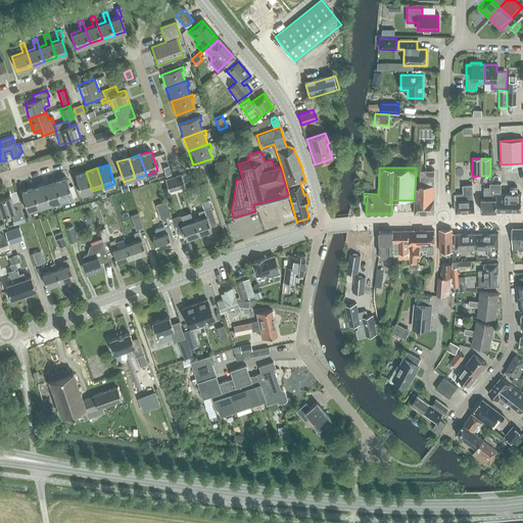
[(415,189),(414,200),(414,212),(433,212),(434,171),(420,171),(420,189),(415,189)]
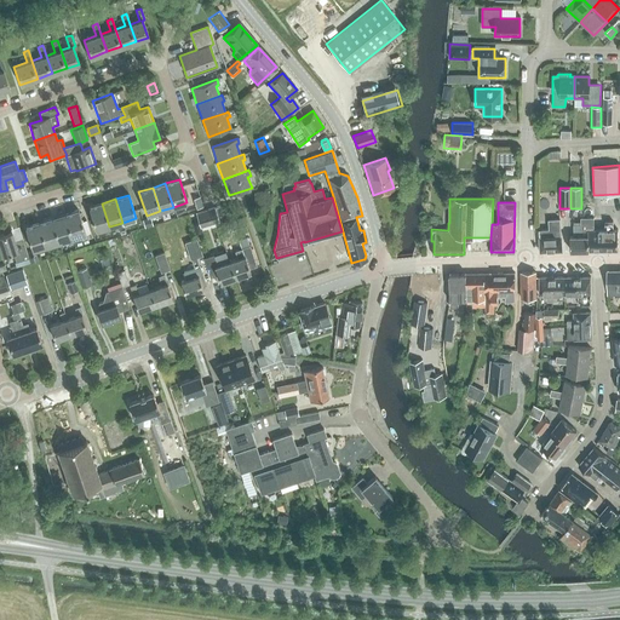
[(96,231),(109,227),(102,204),(89,207),(96,231)]
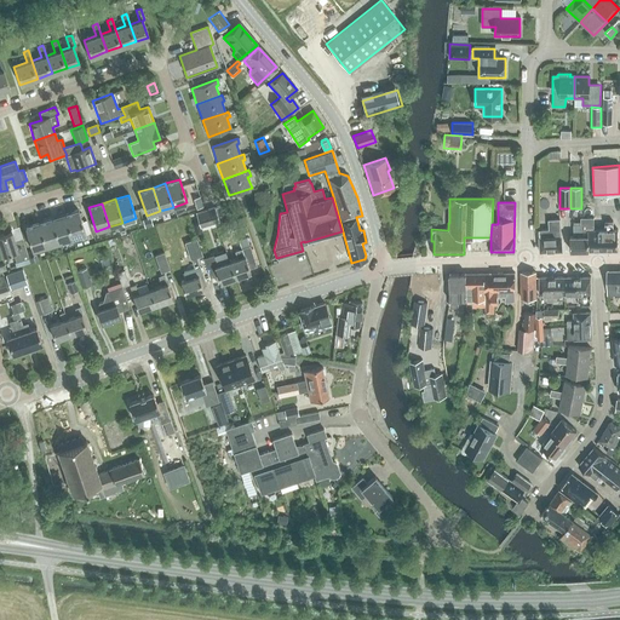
[(214,207),(196,212),(200,228),(219,222),(214,207)]
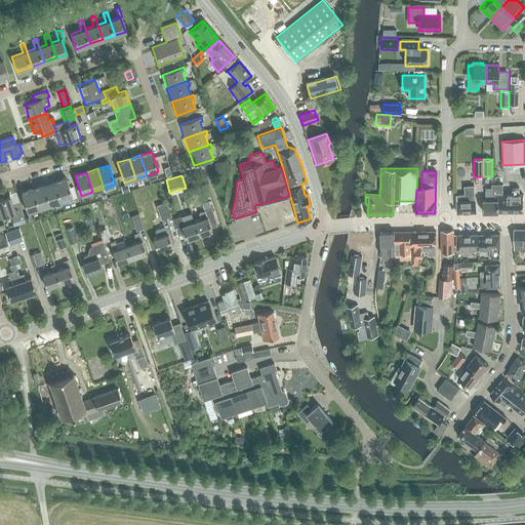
[(66,178),(54,182),(61,202),(72,198),(66,178)]
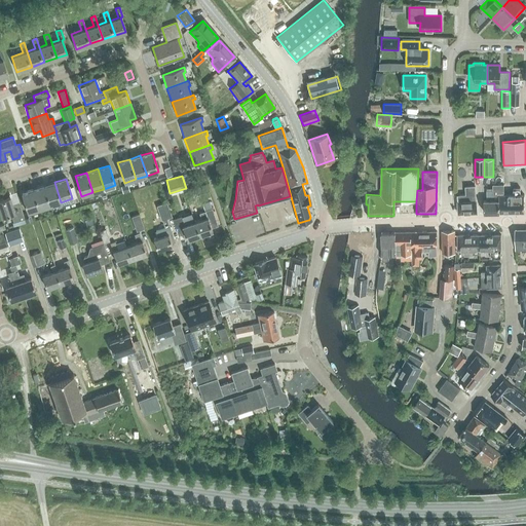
[(49,205),(61,202),(54,182),(43,186),(49,205)]
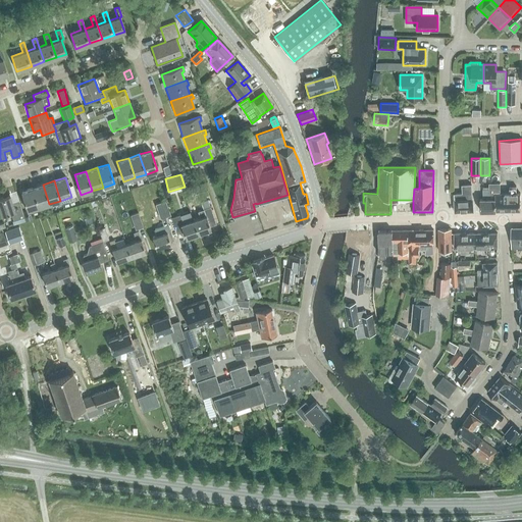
[(38,208),(49,204),(43,185),(32,188),(38,208)]
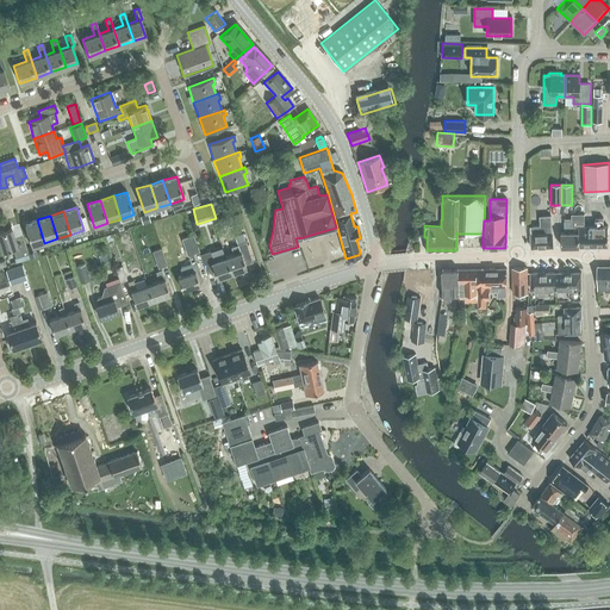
[(217,231),(243,223),(241,216),(215,224),(217,231)]
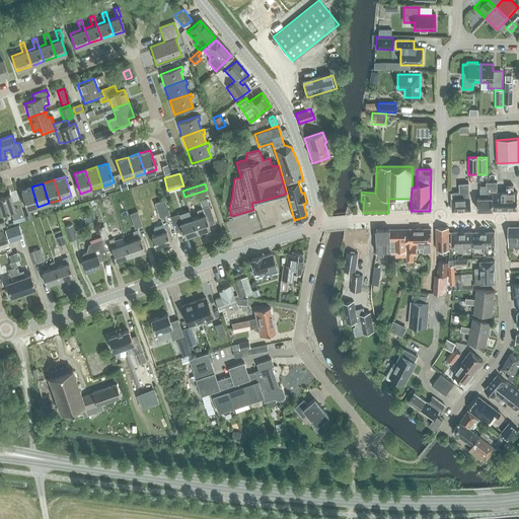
[(469,210),(469,192),(468,183),(459,183),(459,193),(451,193),(451,199),(451,211),(469,210)]
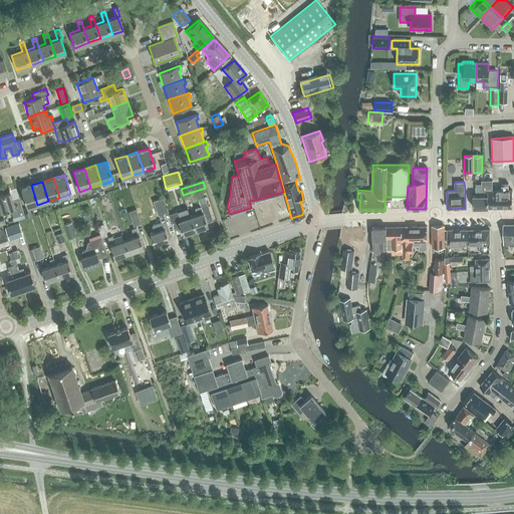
[(481,182),(481,186),(481,191),(487,191),(487,207),(511,207),(511,191),(508,191),(508,184),(501,184),(501,191),(492,191),(492,182),(481,182)]
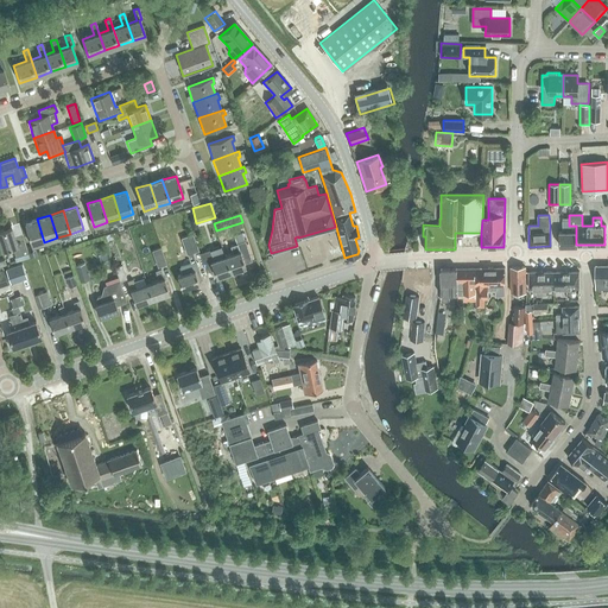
[(31,246),(44,242),(37,219),(24,223),(31,246)]
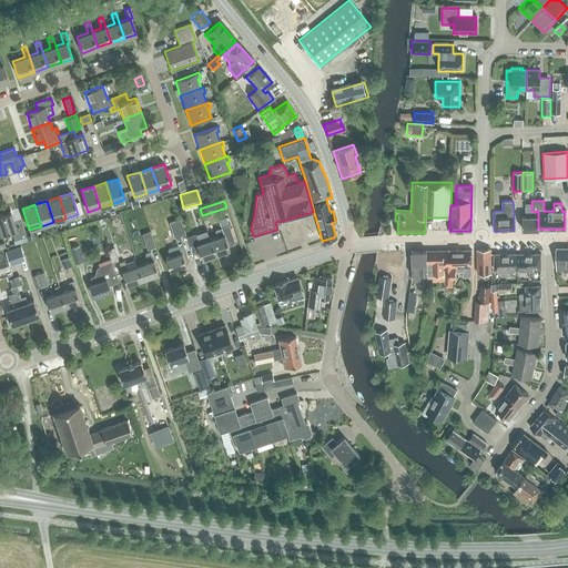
[(521,230),(538,229),(538,211),(531,211),(531,205),(525,205),(525,216),(521,216),(521,230)]
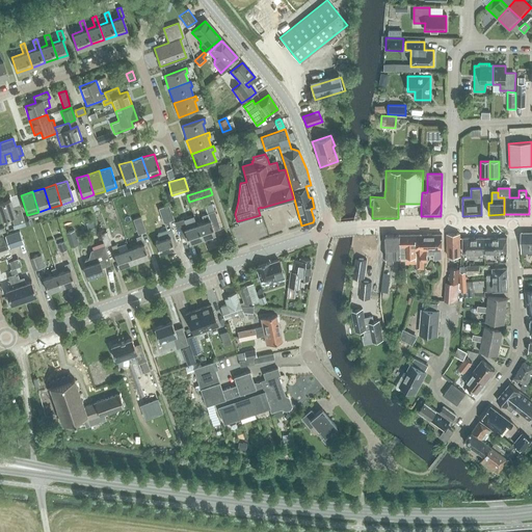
[(19,205),(12,207),(9,198),(0,202),(0,215),(1,219),(10,216),(14,225),(24,221),(19,205)]
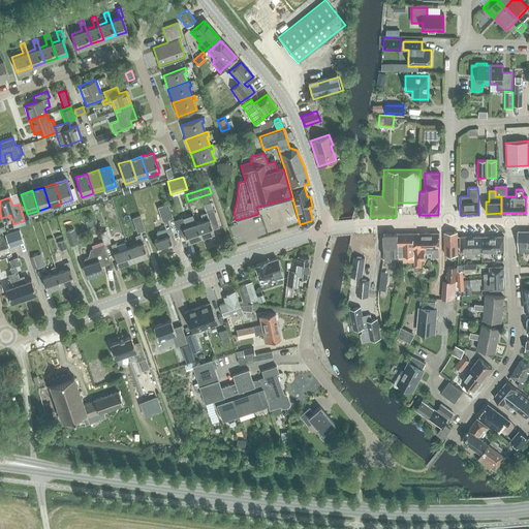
[(111,199),(103,201),(106,212),(114,210),(111,199)]
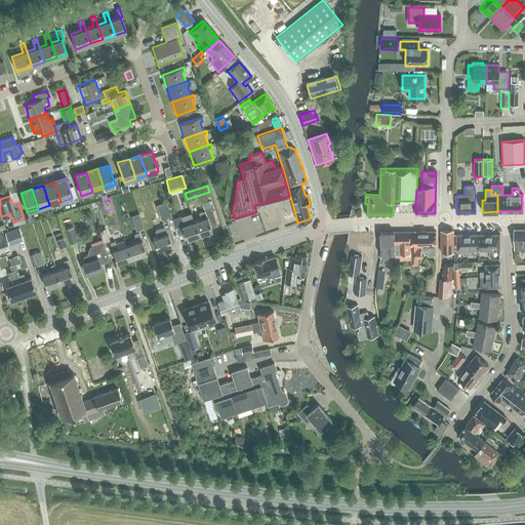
[(204,210),(198,212),(200,218),(193,221),(198,235),(211,230),(210,228),(216,226),(208,201),(202,203),(204,210)]
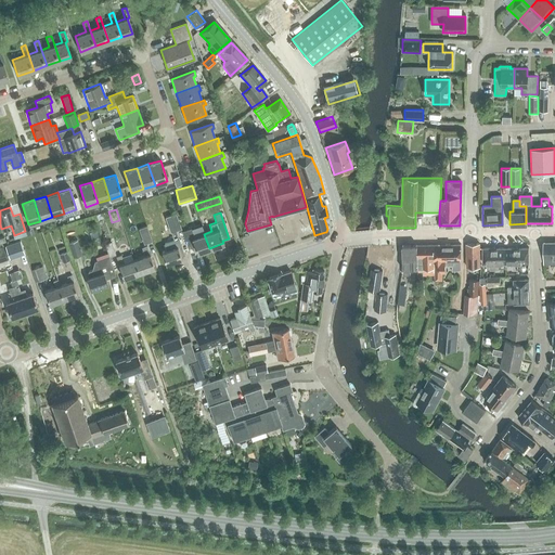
[(171,232),(173,241),(164,244),(166,250),(162,253),(165,263),(181,258),(179,254),(183,253),(176,231),(181,229),(176,214),(165,217),(170,233),(171,232)]
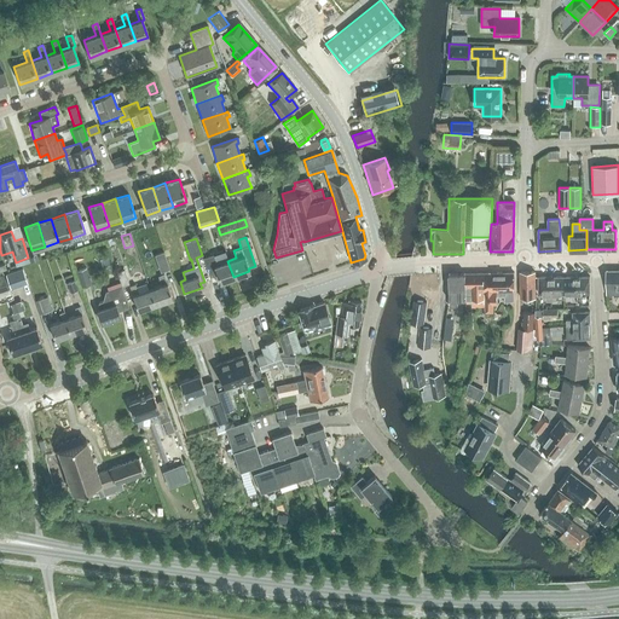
[(163,252),(154,255),(160,272),(169,270),(163,252)]
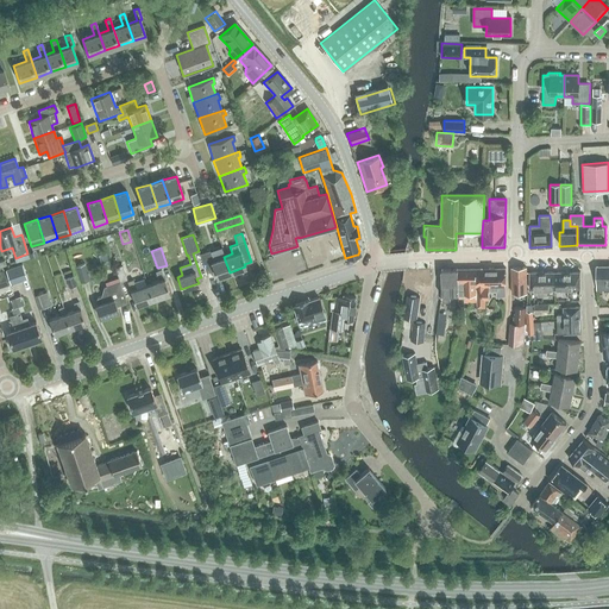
[(230,272),(224,257),(213,261),(209,251),(199,253),(203,268),(211,265),(215,277),(230,272)]
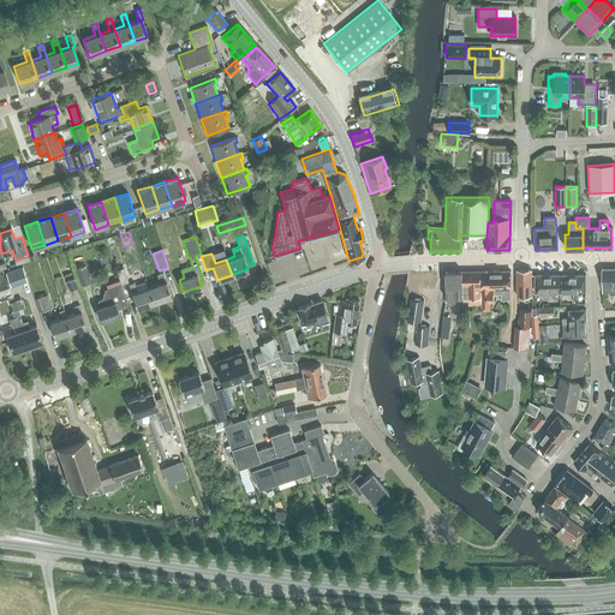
[(73,263),(81,286),(90,282),(83,260),(73,263)]
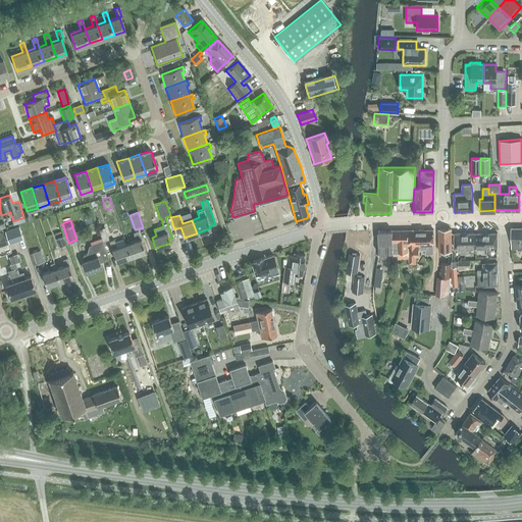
[(18,226),(5,231),(9,243),(22,239),(18,226)]
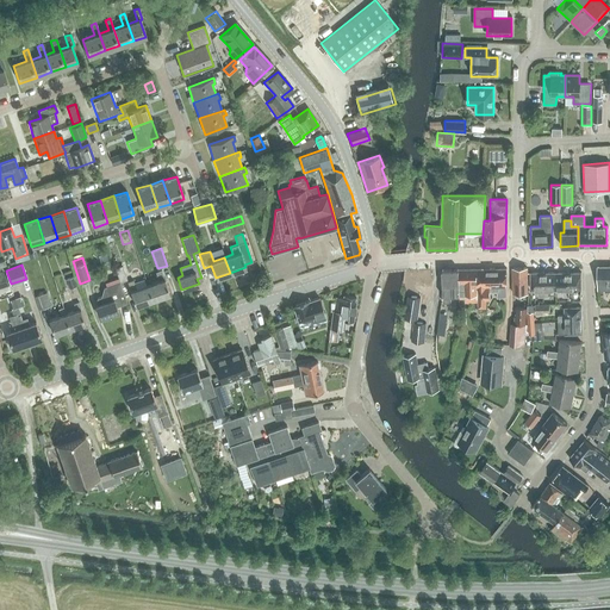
[(123,266),(114,268),(119,282),(128,280),(123,266)]
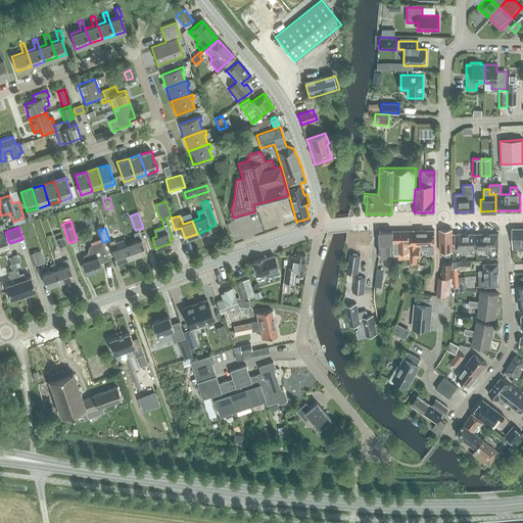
[(522,228),(512,228),(512,249),(522,248),(522,228)]
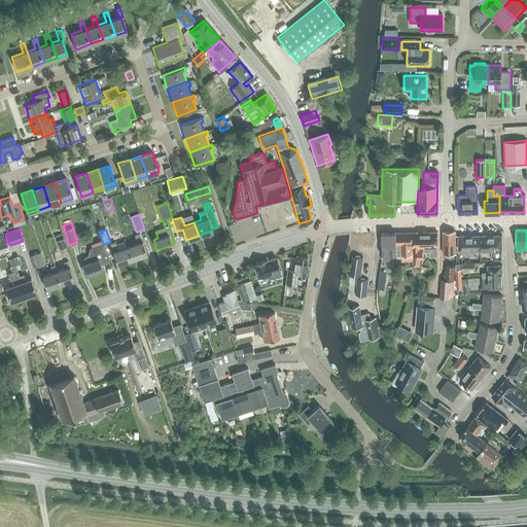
[(396,233),(396,255),(411,254),(411,258),(412,258),(413,266),(419,266),(419,259),(422,258),(422,252),(429,252),(429,257),(432,256),(437,256),(437,232),(396,233)]
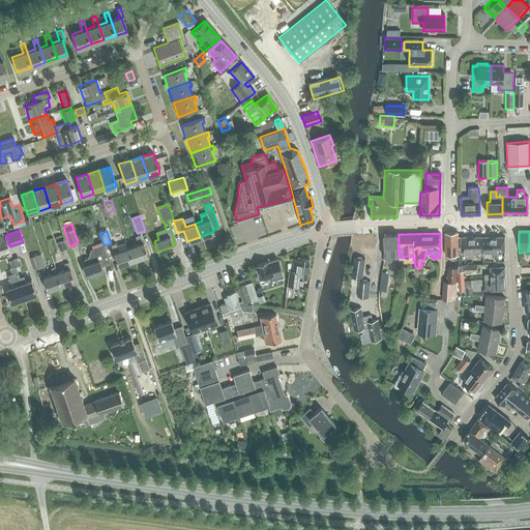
[(445,255),(458,255),(458,233),(444,233),(445,255)]
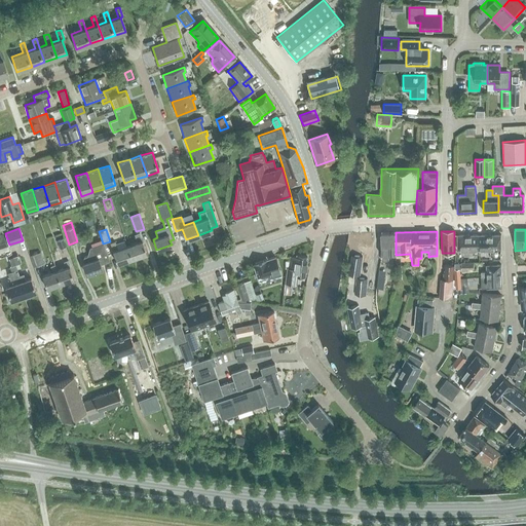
[(388,255),(396,255),(396,232),(395,232),(380,232),(381,246),(381,256),(381,261),(388,260),(388,255)]
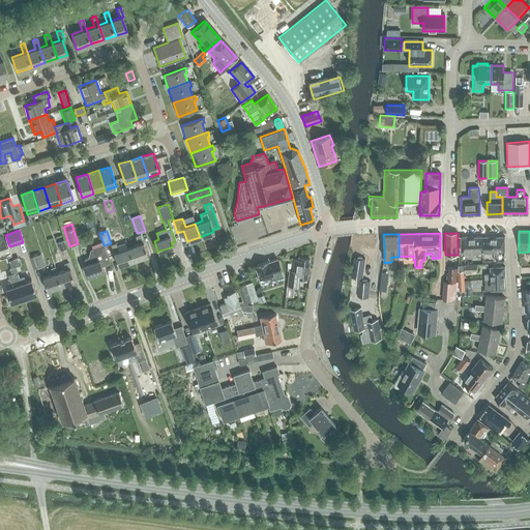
[(138,244),(127,247),(133,261),(147,256),(143,242),(142,242),(140,235),(135,236),(138,244)]
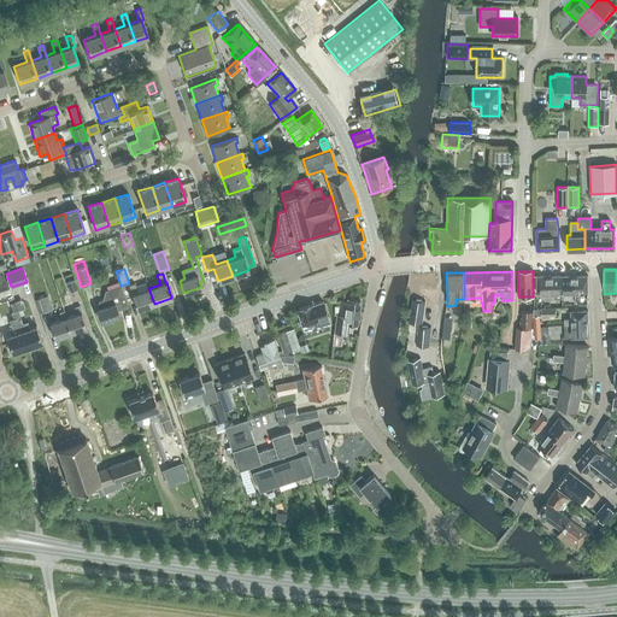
[(587,275),(574,276),(575,291),(574,291),(574,299),(576,299),(576,301),(587,301),(587,293),(587,275)]
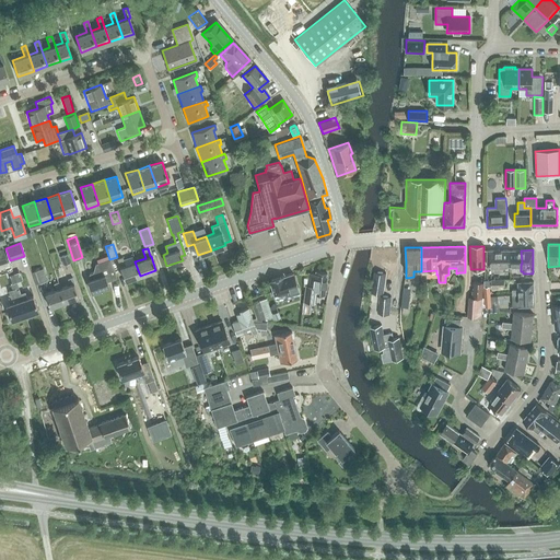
[(493,271),(499,271),(499,251),(487,251),(487,266),(493,266),(493,271)]
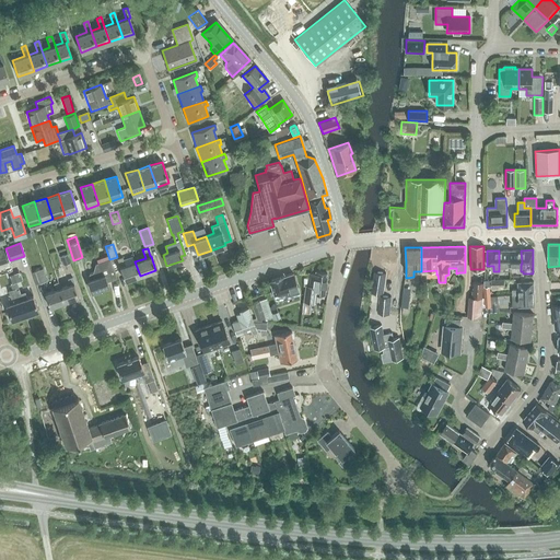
[(510,266),(510,251),(499,251),(499,271),(503,271),(503,266),(510,266)]
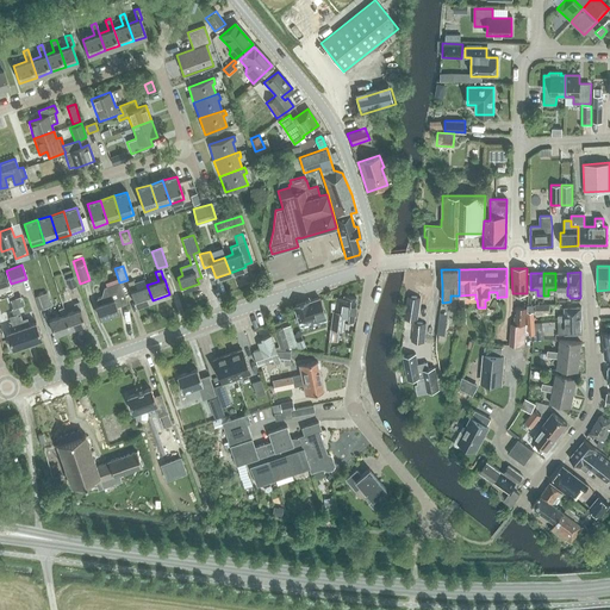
[(567,273),(555,273),(555,290),(562,290),(562,296),(567,296),(567,287),(568,287),(567,273)]
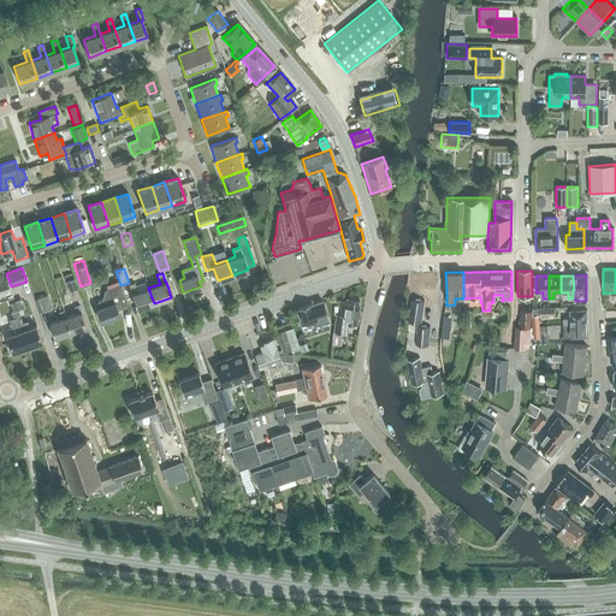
[(75,279),(66,282),(70,291),(77,289),(75,279)]
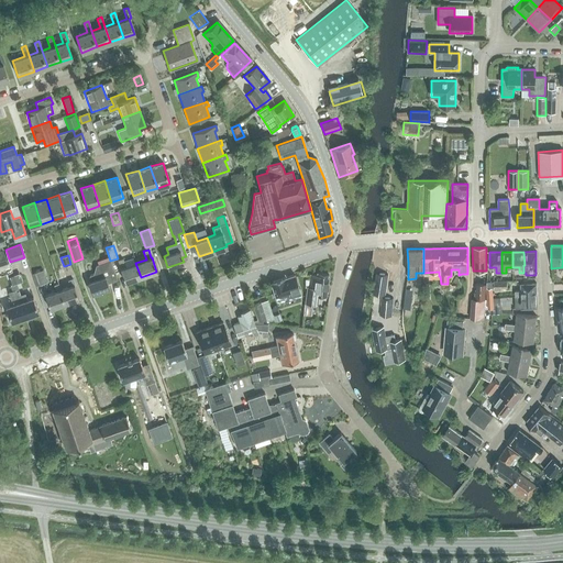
[(125,283),(141,277),(135,263),(125,267),(122,258),(118,261),(120,268),(125,283)]
